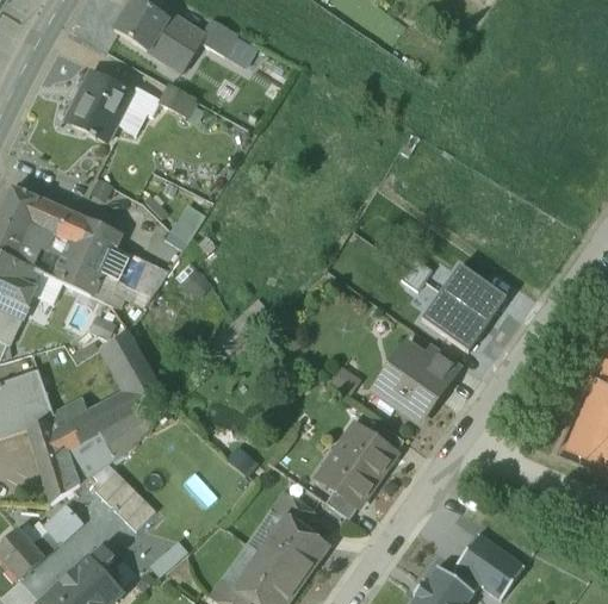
[(171,17),(146,0),(134,0),(116,25),(167,60),(178,43),(192,54),(203,38),(205,33),(173,12),(171,17)]
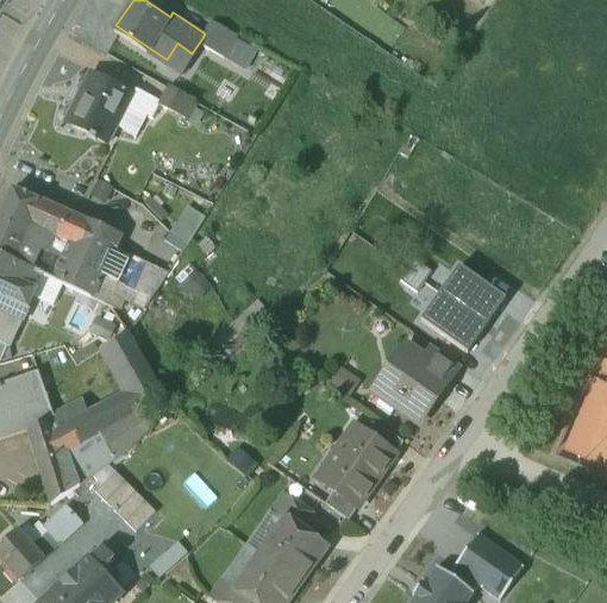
[(237,31),(213,17),(205,33),(202,38),(225,52),(227,50),(237,31)]
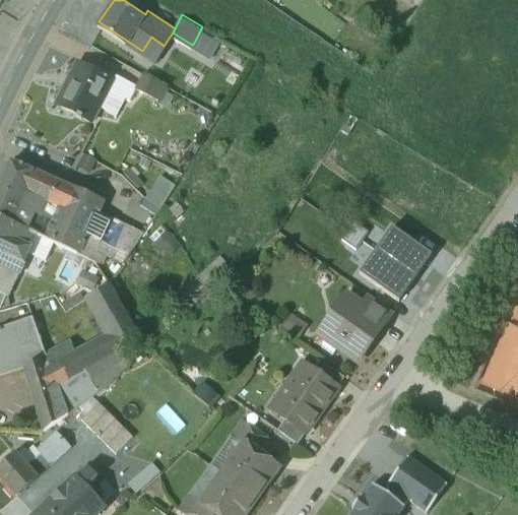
[(212,31),(202,26),(194,43),(203,48),(212,31)]
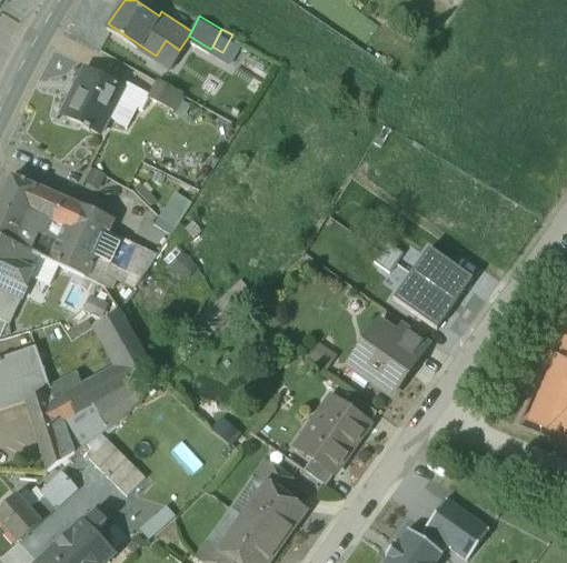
[(126,84),(87,63),(78,79),(85,83),(69,111),(102,129),(126,84)]
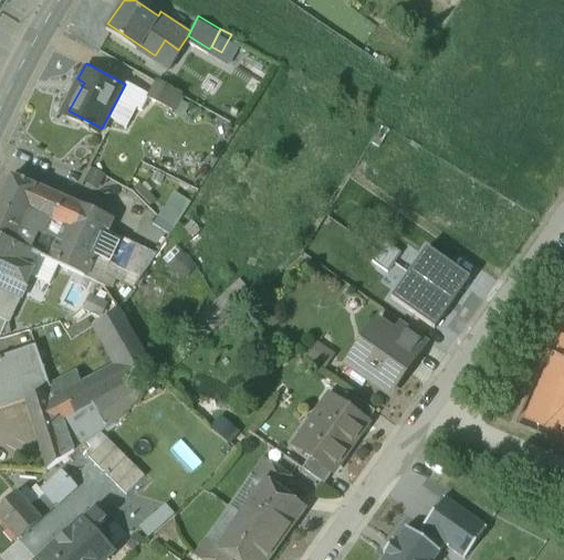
[(184,91),(158,77),(149,92),(175,105),(184,91)]
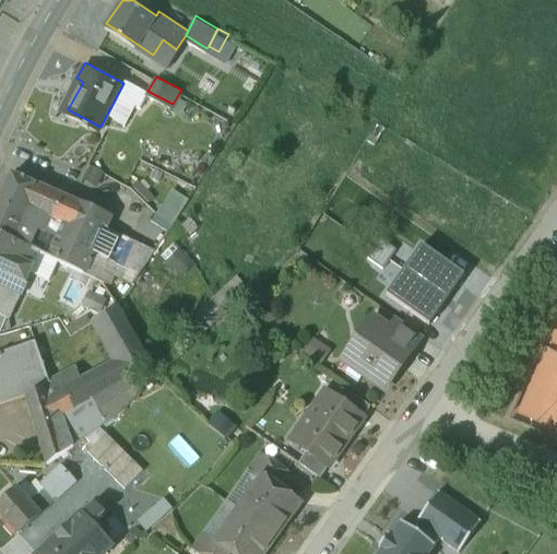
[(109,212),(13,168),(0,197),(0,230),(28,243),(52,255),(63,233),(94,247),(104,224),(109,212)]
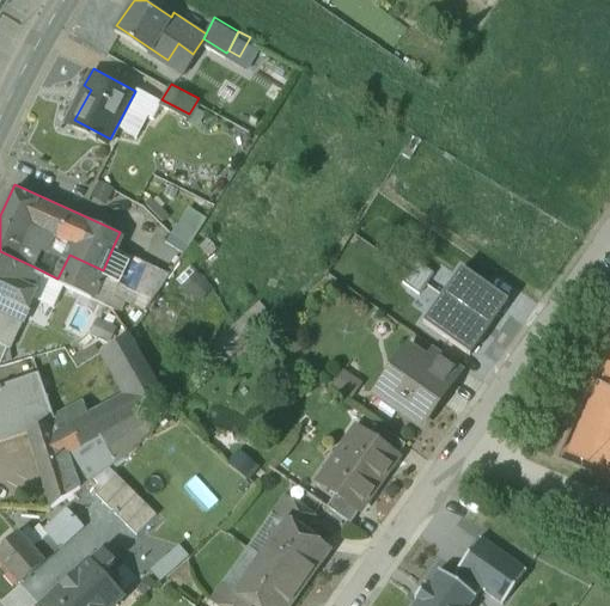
[(193,237),(203,210),(187,202),(175,228),(193,237)]
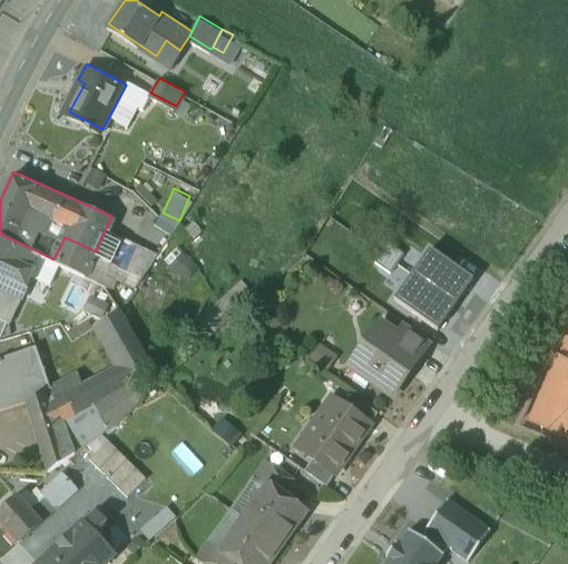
[(131,239),(106,228),(96,251),(86,274),(111,286),(118,271),(131,239)]
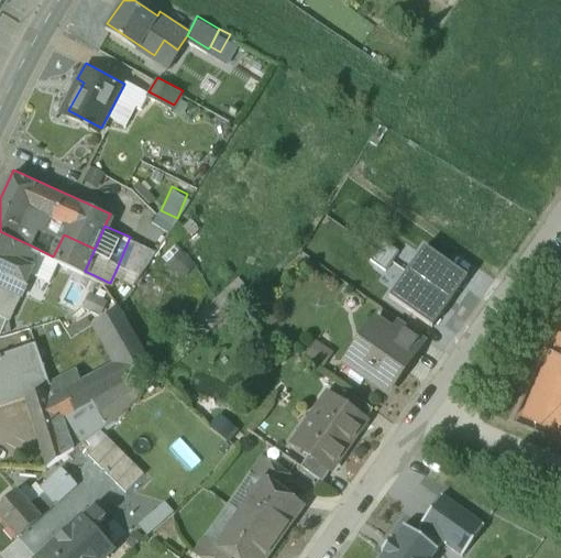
[(29,244),(0,231),(0,280),(23,292),(35,264),(22,258),(29,244)]
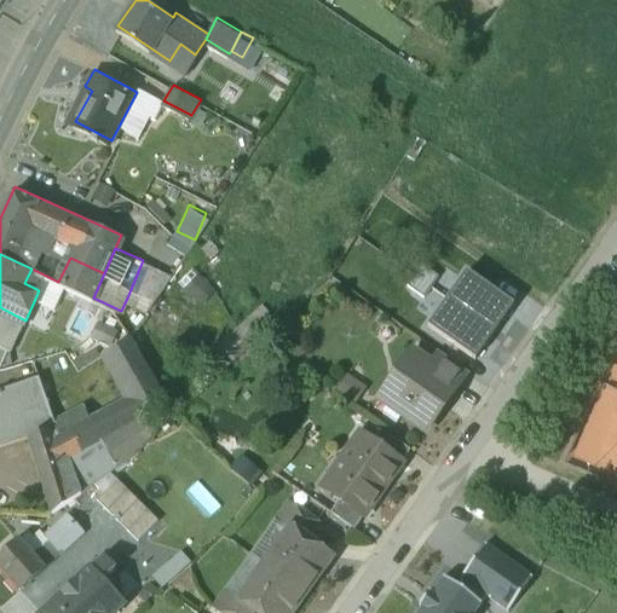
[(104,273),(70,258),(58,282),(93,298),(104,273)]
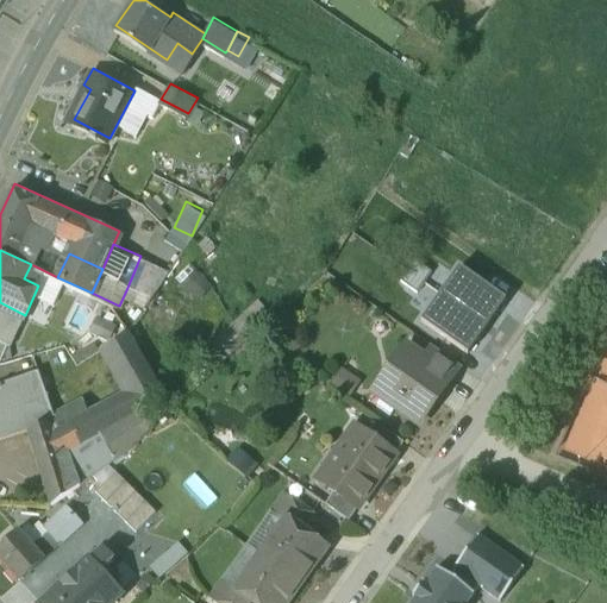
[(169,270),(141,256),(126,290),(145,305),(169,270)]
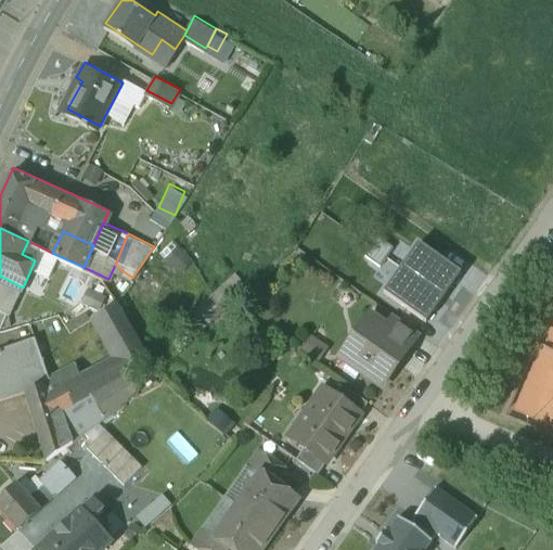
[(446,293),(462,268),(418,239),(400,264),(446,293)]
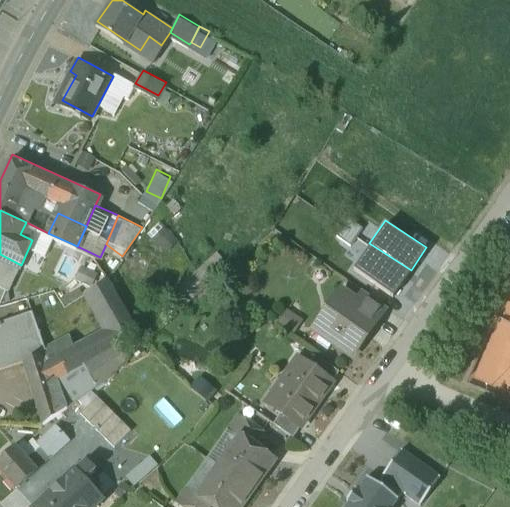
[(178,237),(165,223),(155,235),(168,249),(178,237)]
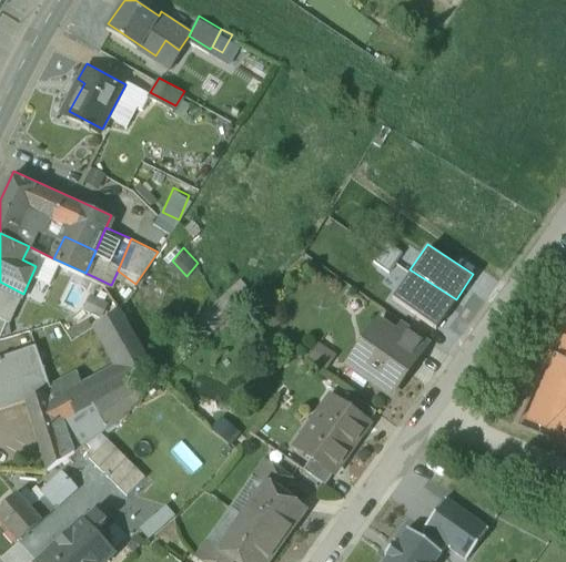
[(438,326),(456,299),(410,269),(393,296),(438,326)]
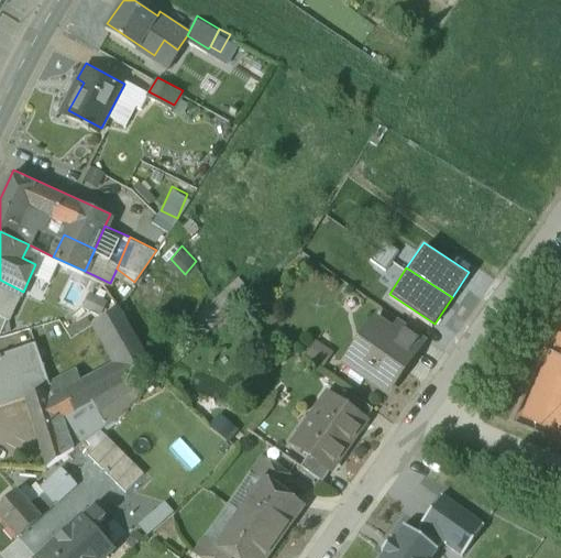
[(252,290),(240,274),(219,295),(231,308),(252,290)]
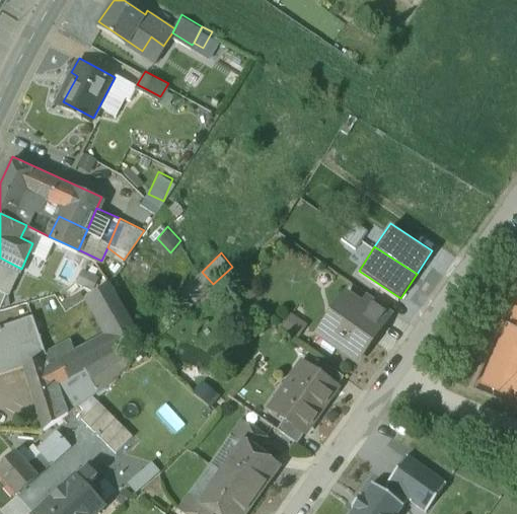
[(21,269),(0,258),(0,286),(10,291),(21,269)]
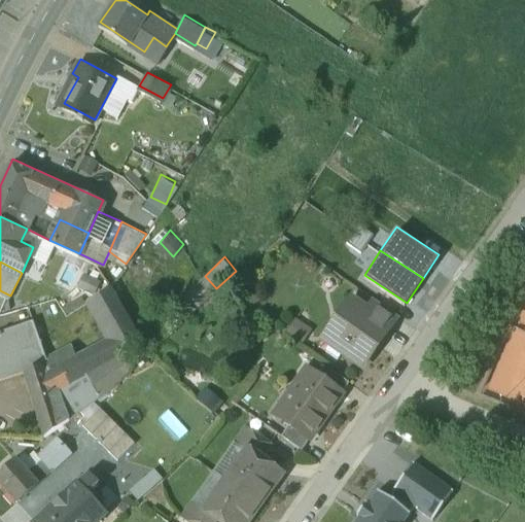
[(216,288),(205,276),(176,300),(188,313),(216,288)]
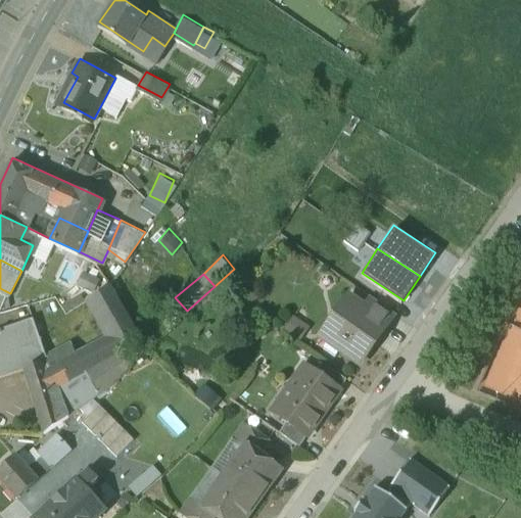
[(111,282),(88,296),(103,323),(127,309),(120,296),(111,282)]
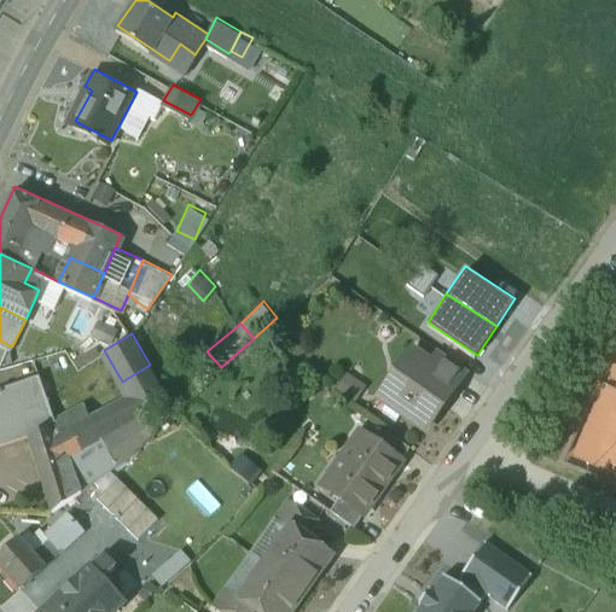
[(434,361),(414,347),(397,371),(404,374),(391,391),(408,403),(404,409),(426,426),(454,388),(434,373),(440,366),(434,361)]
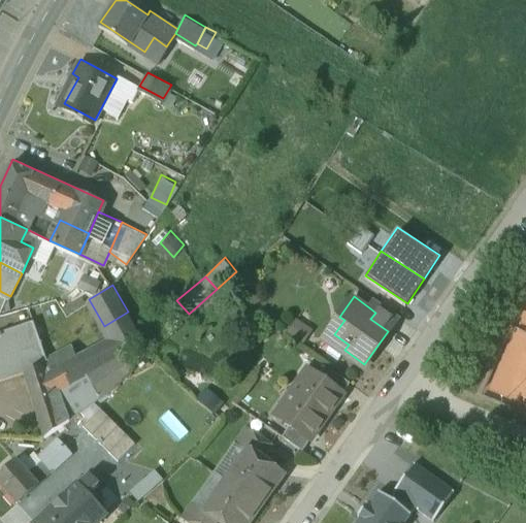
[(400,314),(377,298),(370,308),(375,313),(370,319),(388,331),(400,314)]
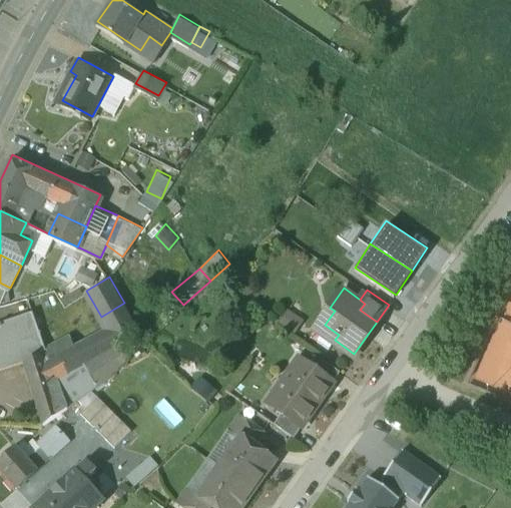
[(56,395),(39,404),(45,422),(61,411),(114,372),(132,355),(124,346),(120,349),(114,340),(137,325),(124,303),(101,317),(106,328),(71,348),(60,354),(68,370),(84,362),(89,370),(56,395)]
